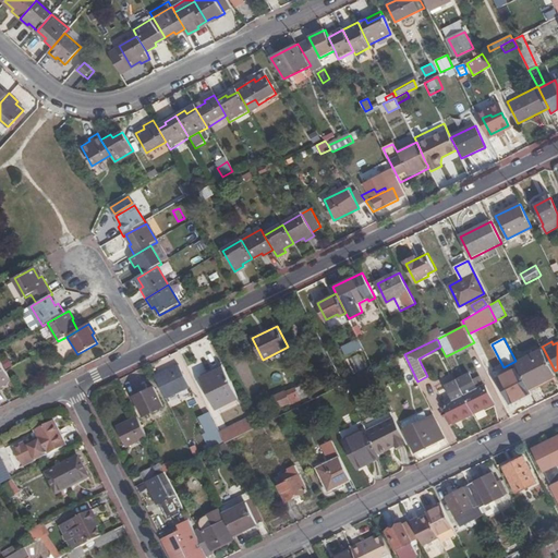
[(358,350),(353,342),(340,349),(343,356),(358,350)]
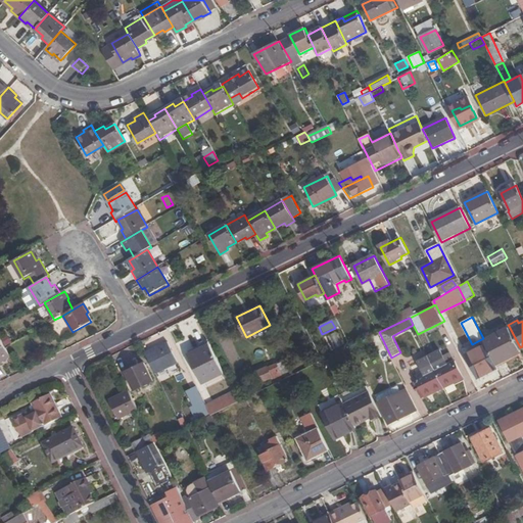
[(497,363),(521,350),(520,347),(509,326),(484,338),(487,344),(497,363)]
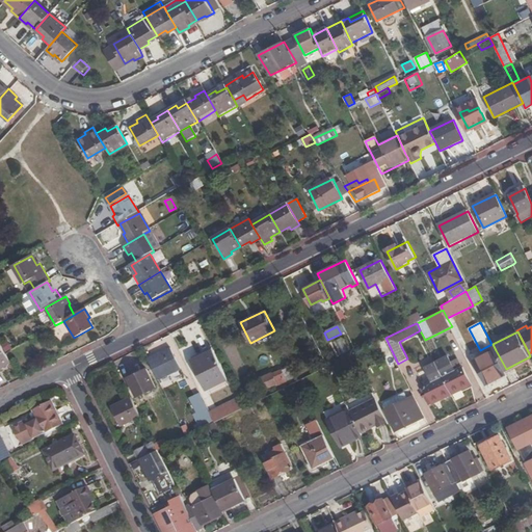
[(334,342),(340,353),(347,350),(341,338),(334,342)]
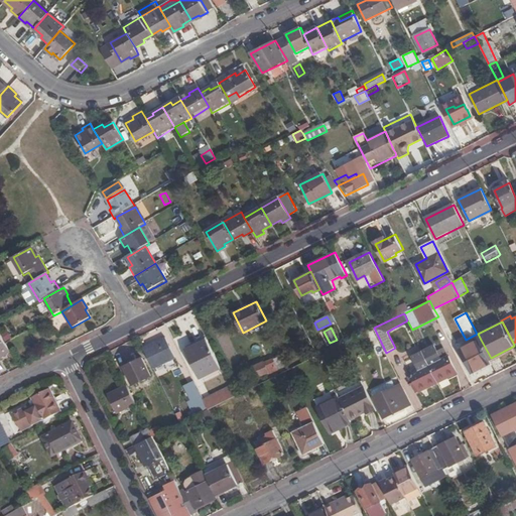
[(385,352),(373,330),(366,333),(378,356),(385,352)]
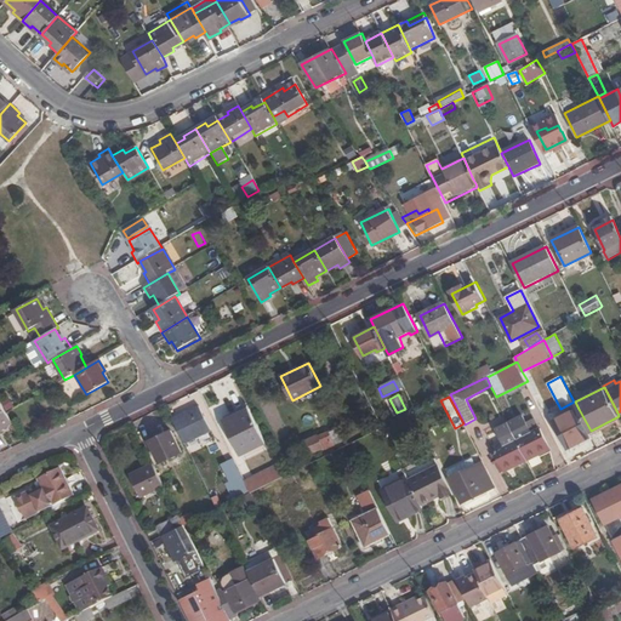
[(1,428),(12,422),(7,414),(0,402),(0,433),(4,432),(1,428)]
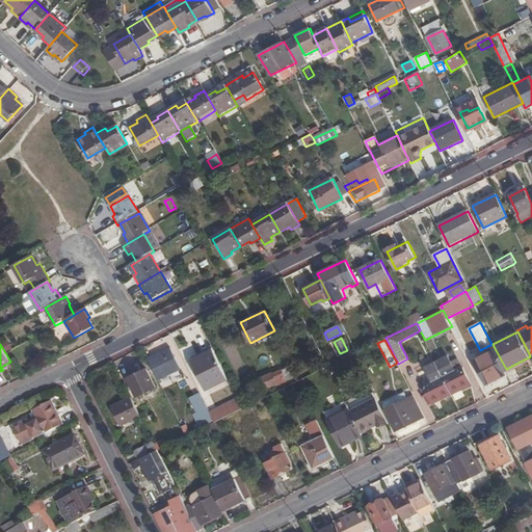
[(190,344),(181,349),(189,366),(194,364),(191,356),(195,354),(190,344)]
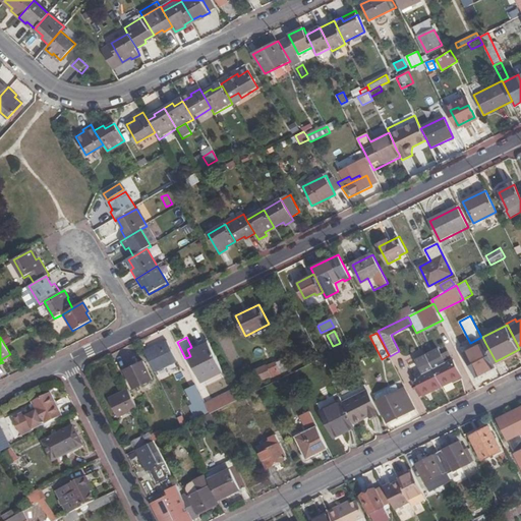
[(145,352),(155,371),(177,360),(167,341),(145,352)]
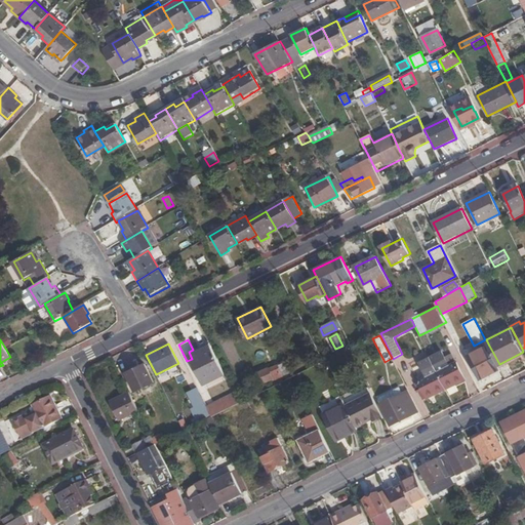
[(226,372),(211,346),(192,356),(205,384),(226,372)]
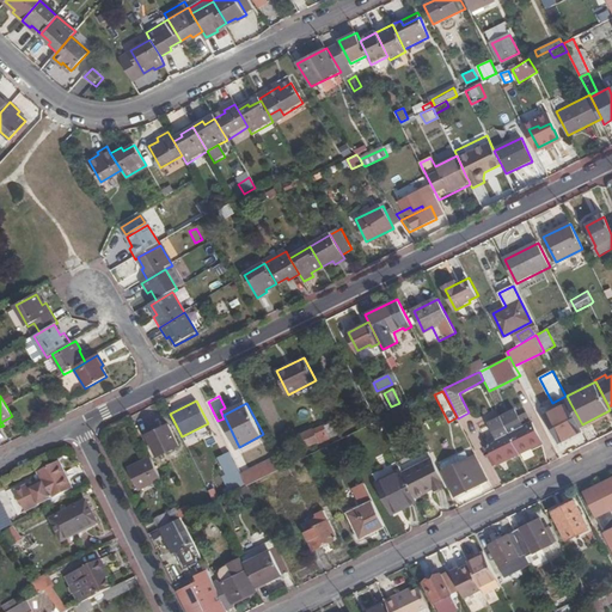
[(585,428),(582,424),(570,403),(548,414),(561,440),(585,428)]
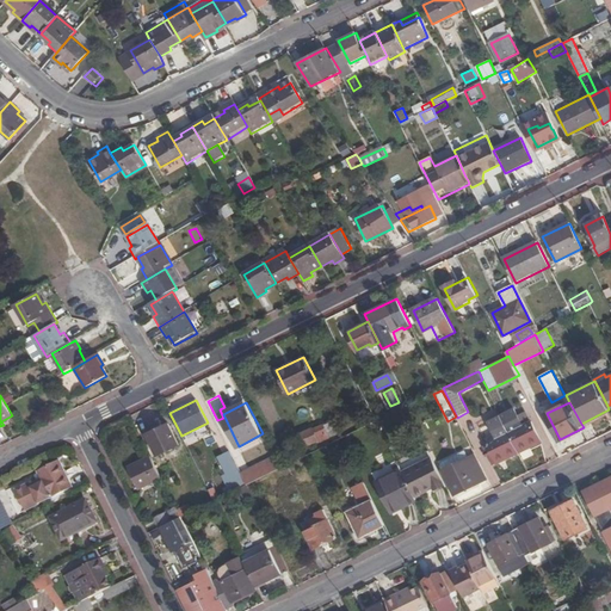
[(501,415),(519,451),(542,440),(532,421),(522,426),(513,409),(501,415)]
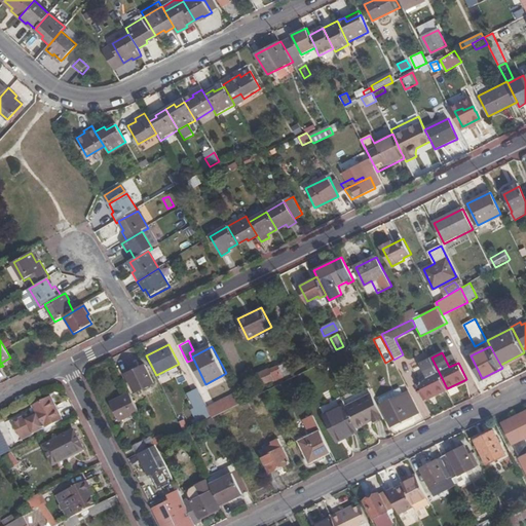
[(429,398),(447,388),(431,358),(421,363),(427,373),(419,377),(429,398)]
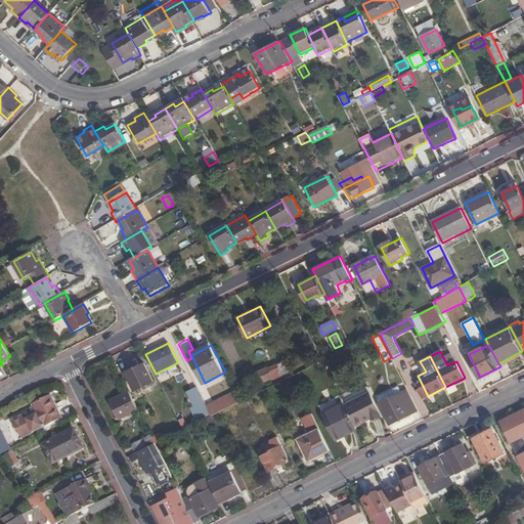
[(259,384),(273,378),(274,379),(286,374),(286,375),(292,372),(290,366),(288,367),(286,362),(278,365),(277,364),(255,375),(259,384)]
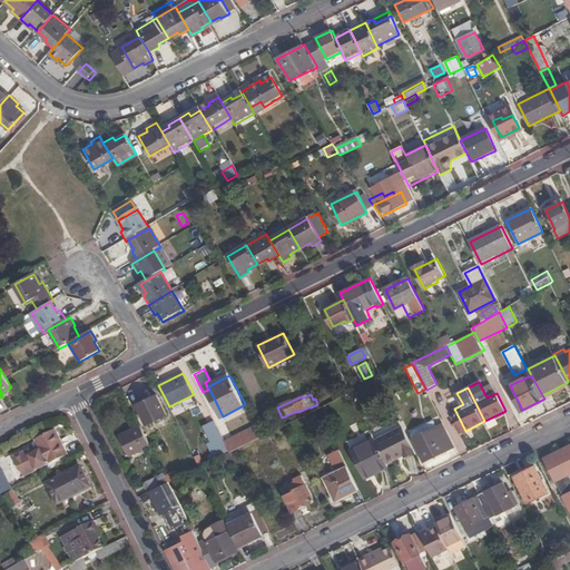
[(148,425),(168,415),(158,395),(153,397),(150,395),(141,400),(143,402),(138,405),(148,425)]
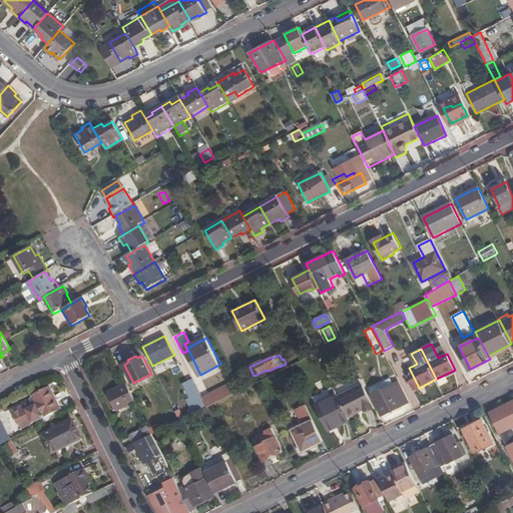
[(194,380),(202,394),(207,391),(199,377),(194,380)]
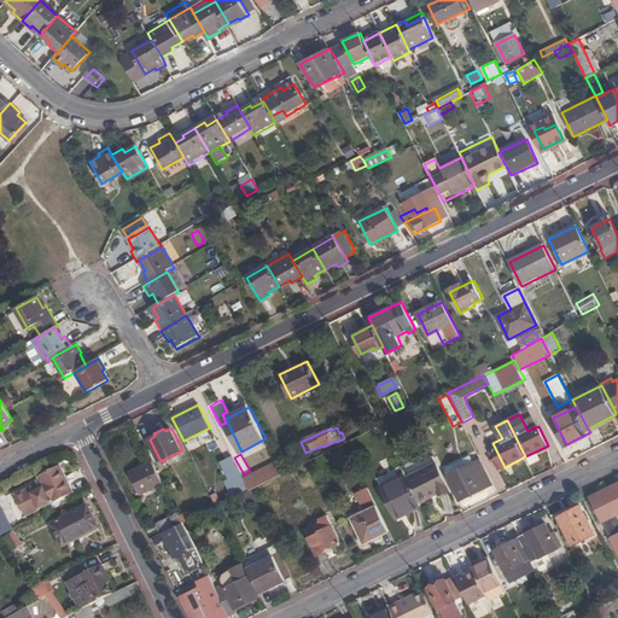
[(250,490),(233,458),(223,462),(232,478),(226,481),(234,497),(242,494),(250,490)]
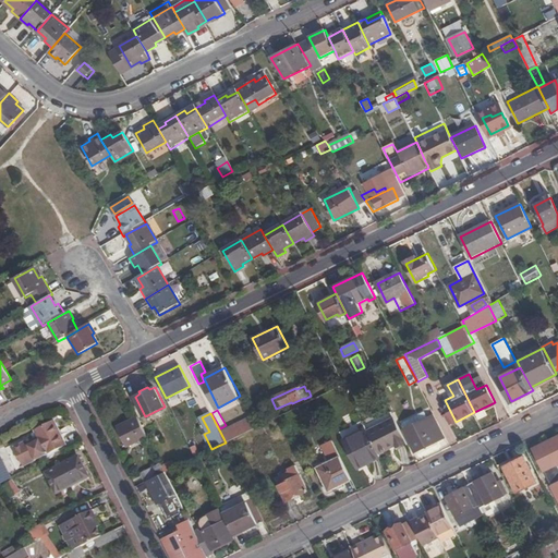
[(446,435),(435,413),(404,428),(416,451),(446,435)]
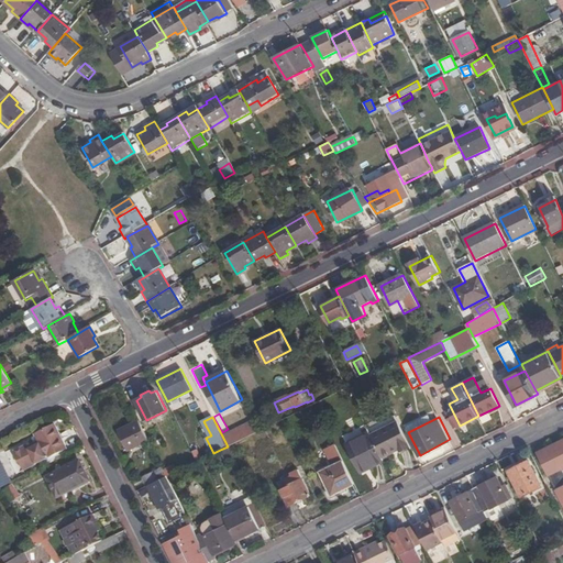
[(398,421),(371,434),(383,456),(399,448),(401,451),(410,446),(398,421)]
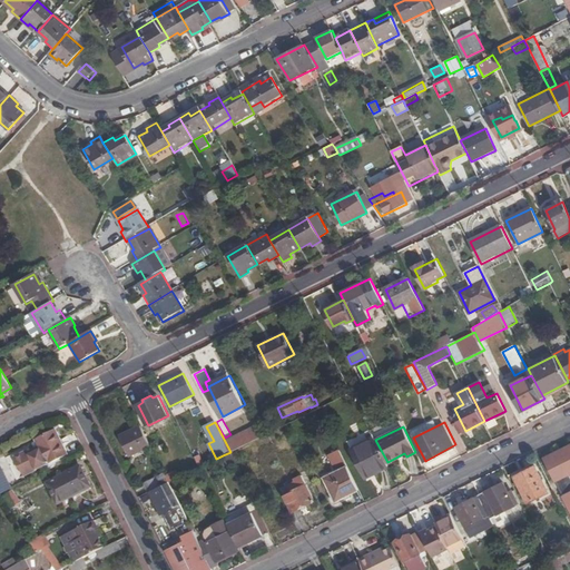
[(68,454),(57,430),(37,440),(41,451),(32,455),(30,450),(16,458),(25,475),(68,454)]
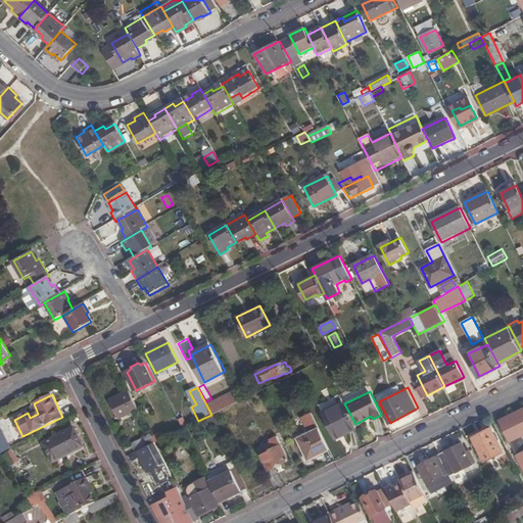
[(240,400),(236,394),(225,399),(228,407),(240,400)]
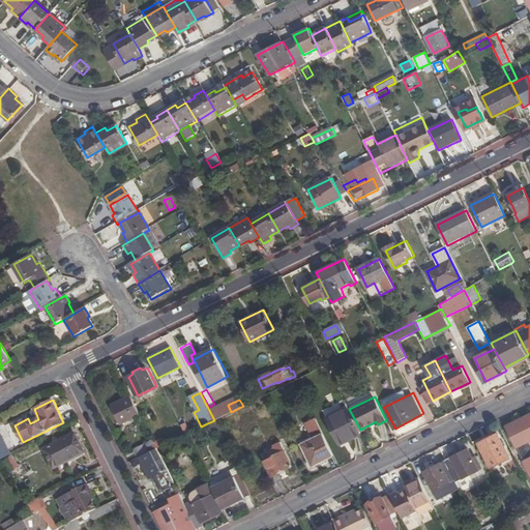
[(125,430),(143,420),(135,404),(117,413),(125,430)]
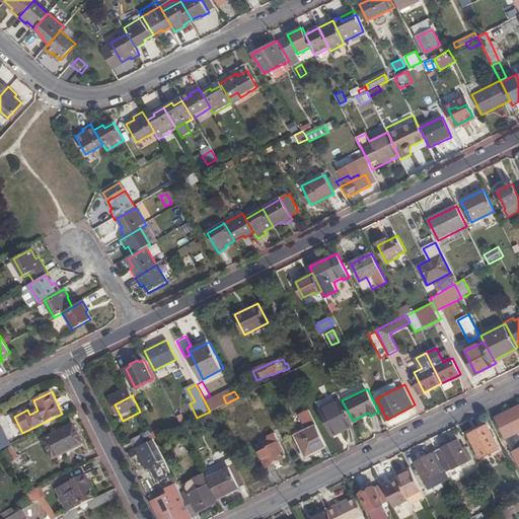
[(226,403),(223,396),(217,399),(220,406),(226,403)]
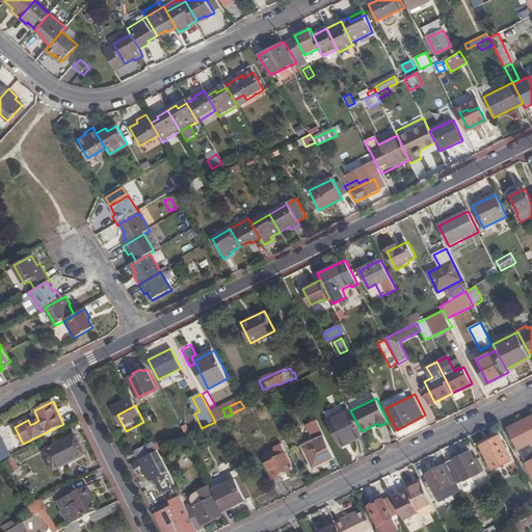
[(327,418),(338,414),(336,407),(325,411),(327,418)]
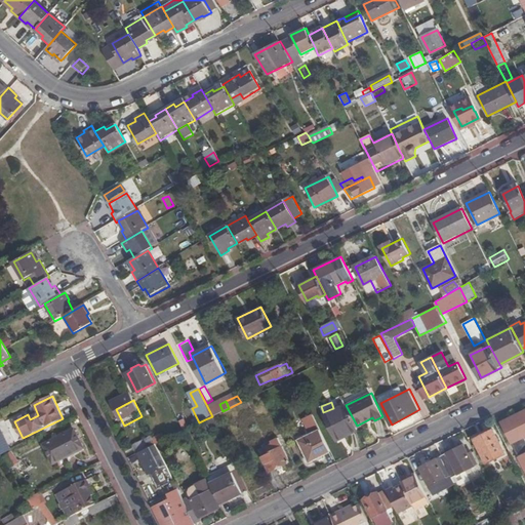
[(357,426),(346,405),(324,415),(336,440),(358,429),(357,426)]
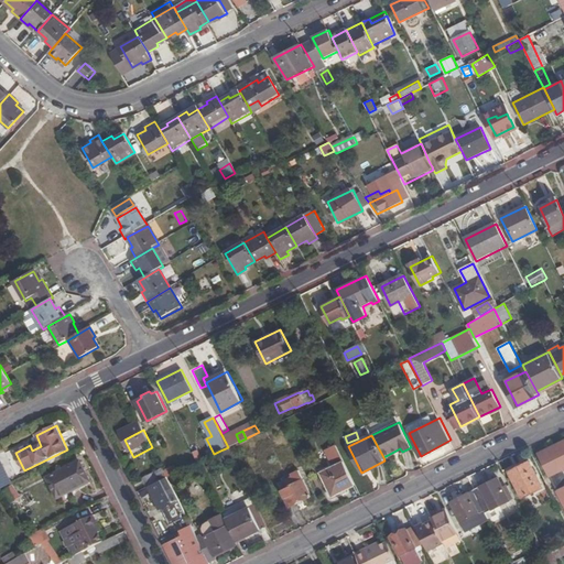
[(543,462),(550,475),(563,468),(563,440),(539,453),(543,462)]
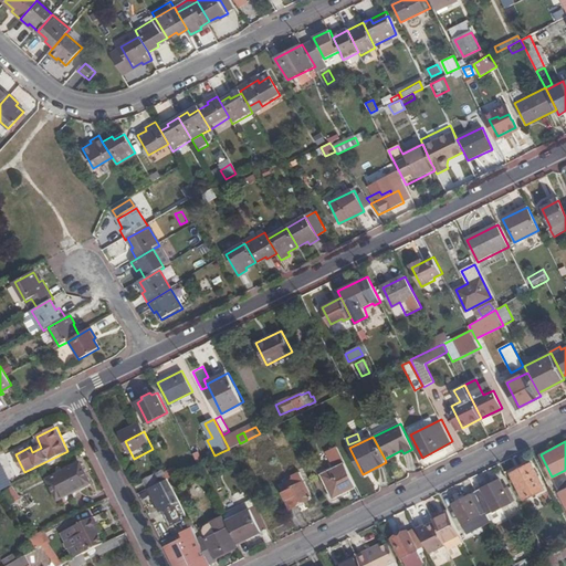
[(236,462),(229,449),(221,452),(228,467),(236,462)]
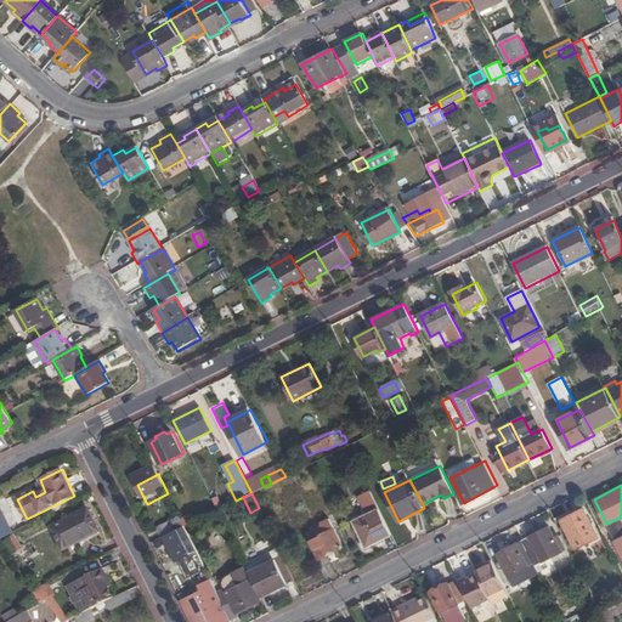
[(382,512),(373,495),(362,501),(371,518),(382,512)]
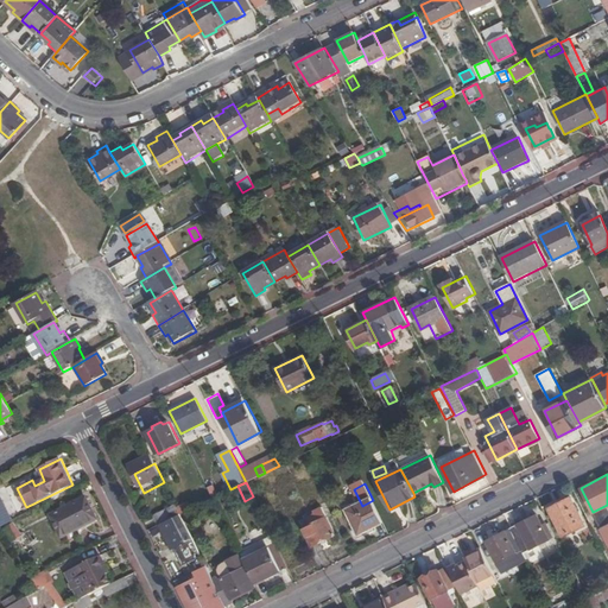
[(586,524),(572,496),(550,507),(563,534),(586,524)]
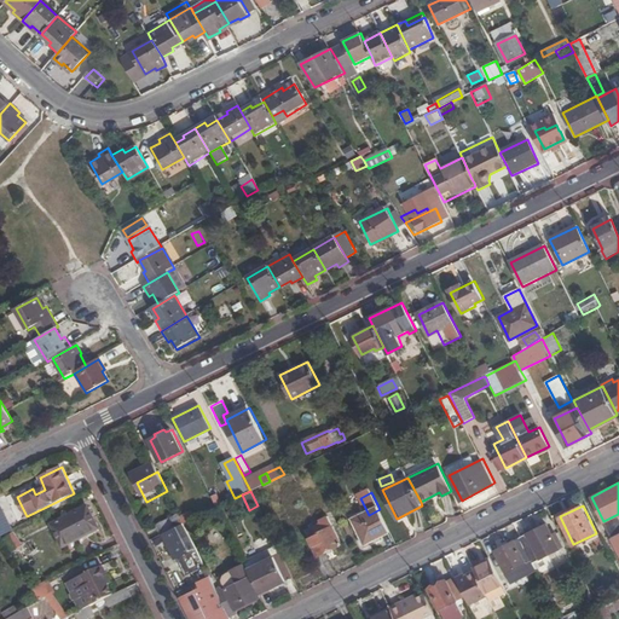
[(97,528),(86,507),(52,524),(63,545),(97,528)]
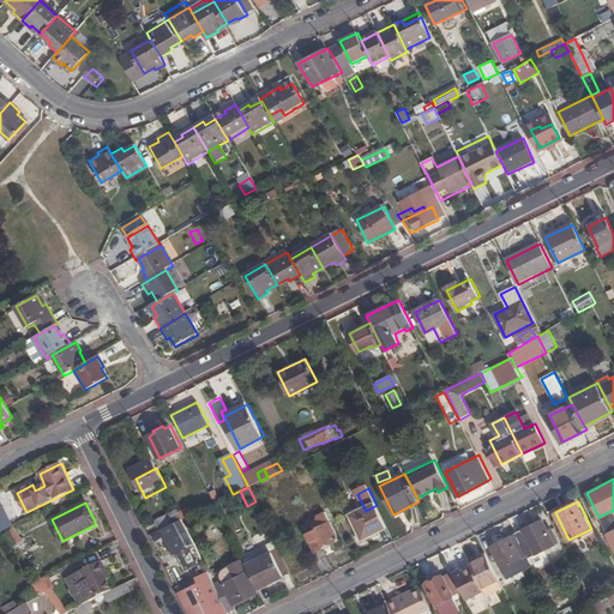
[(1,504),(0,504),(0,533),(13,527),(1,504)]
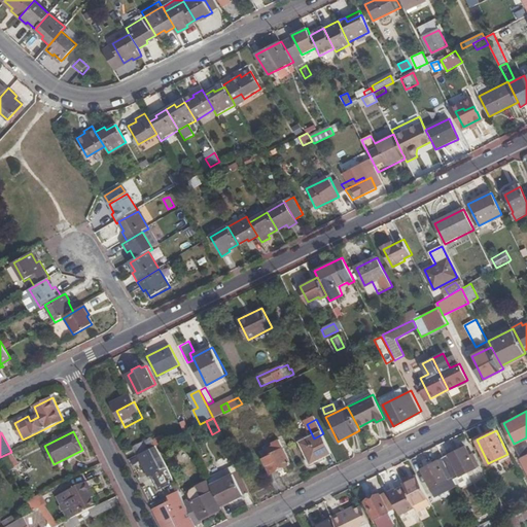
[(324,460),(334,455),(323,433),(314,438),(302,445),(311,463),(323,457),(324,460)]
